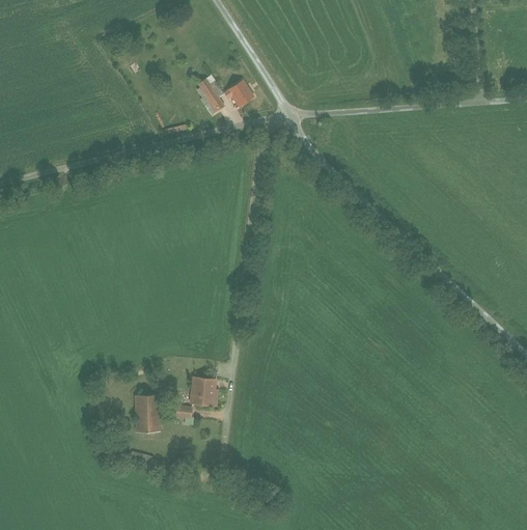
[(216,94),(223,89),(213,74),(205,78),(216,94)]
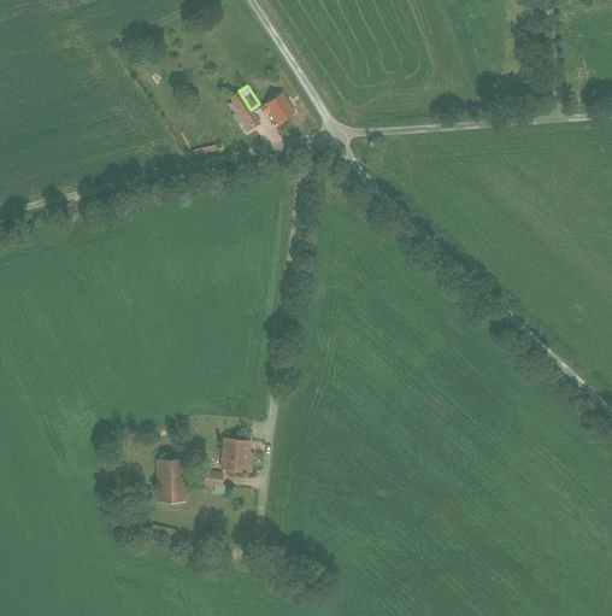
[(251,110),(239,91),(229,97),(231,100),(251,130),(259,124),(251,110)]
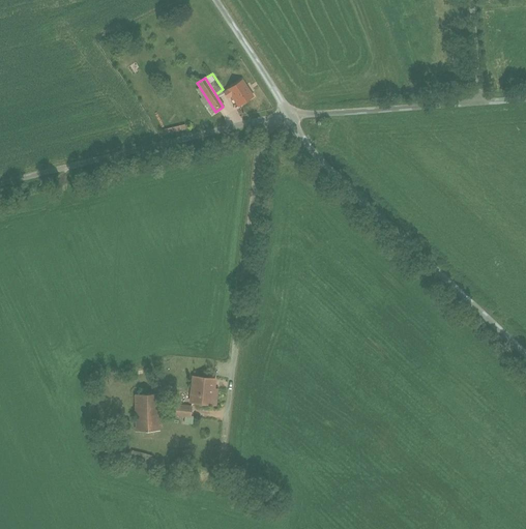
[(252,95),(241,79),(224,91),(227,96),(230,94),(236,106),(252,95)]
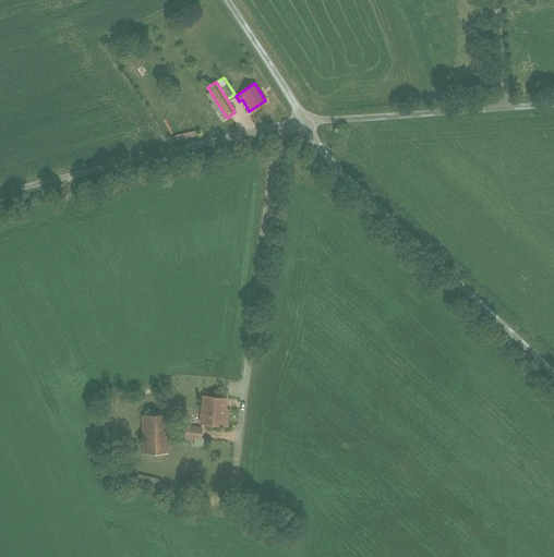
[(209,91),(205,94),(212,101),(208,104),(220,121),(227,118),(209,91)]
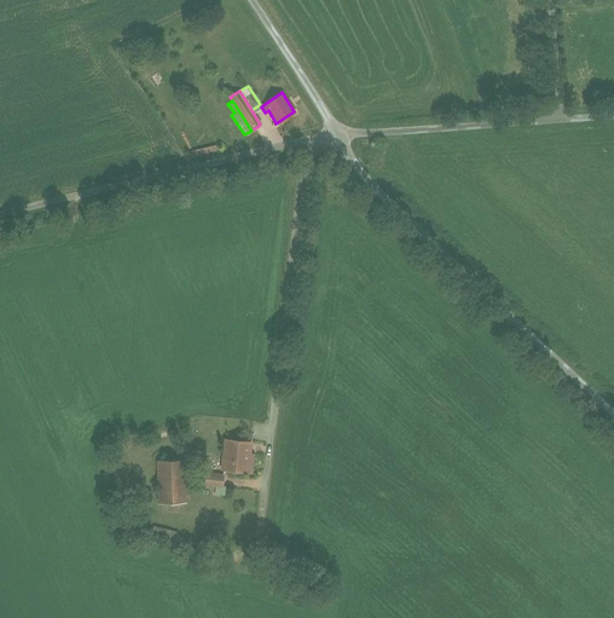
[(252,442),(225,440),(221,472),(249,473),(252,442)]
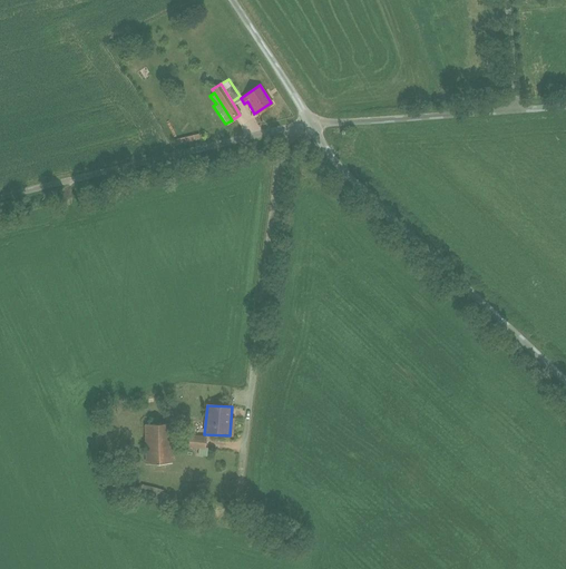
[(171,424),(145,424),(146,463),(172,462),(171,424)]
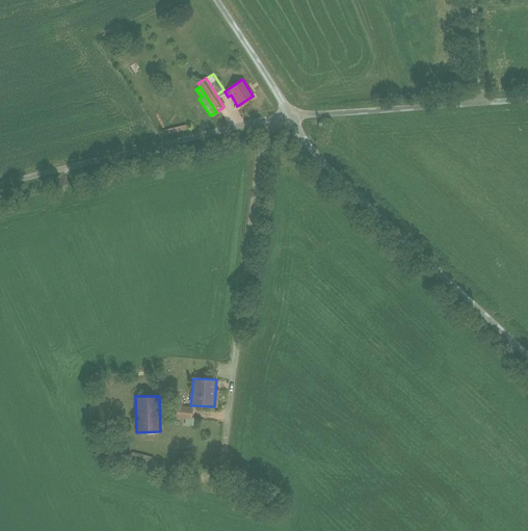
[(191,408),(177,407),(176,418),(190,419),(191,408)]
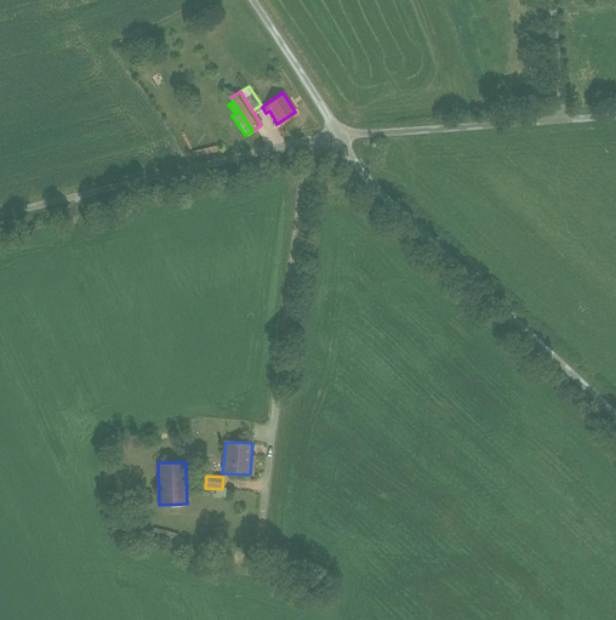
[(177,533),(154,528),(152,539),(174,545),(177,533)]
